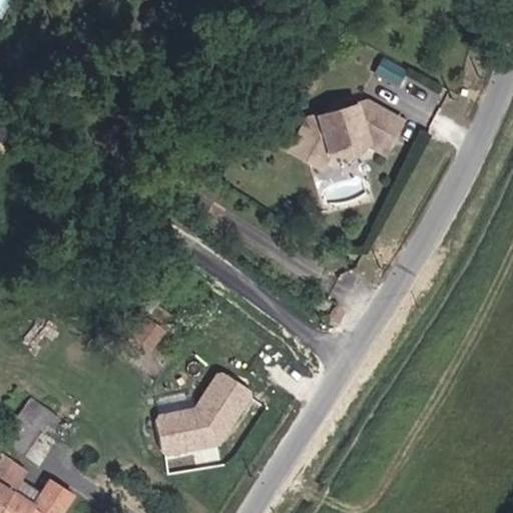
[(391,82),(398,69),(376,57),(369,70),(391,82)]
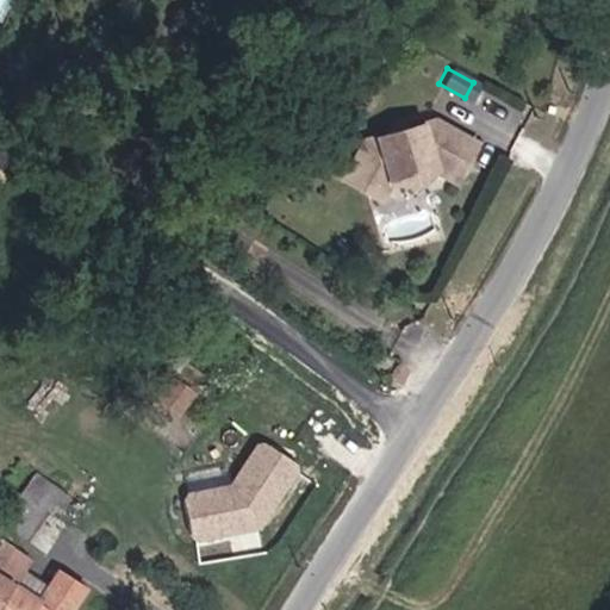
[(461,162),(472,142),(430,120),(402,129),(398,138),(390,134),(361,142),(341,180),(361,191),(374,167),(380,165),(386,182),(430,168),(435,160),(448,155),(461,162)]
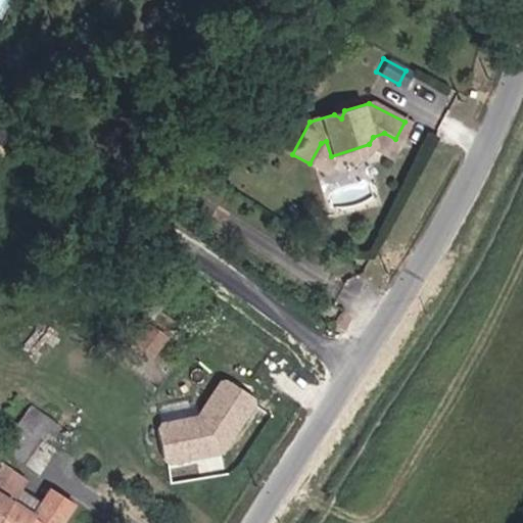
[(387,154),(395,139),(384,133),(373,137),(369,144),(387,154)]
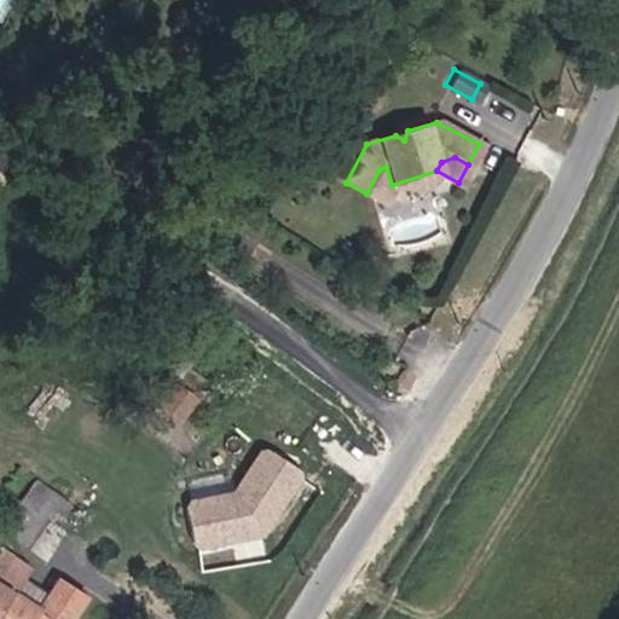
[(382,203),(392,185),(386,167),(380,169),(366,194),(382,203)]
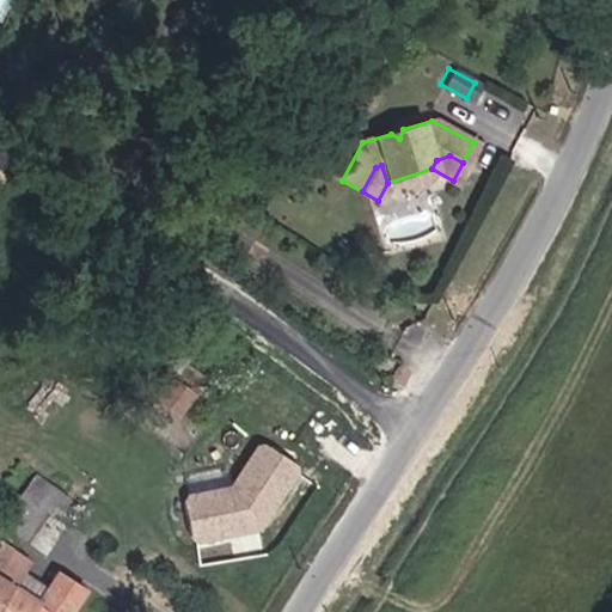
[(170,403),(182,383),(161,371),(148,391),(170,403)]
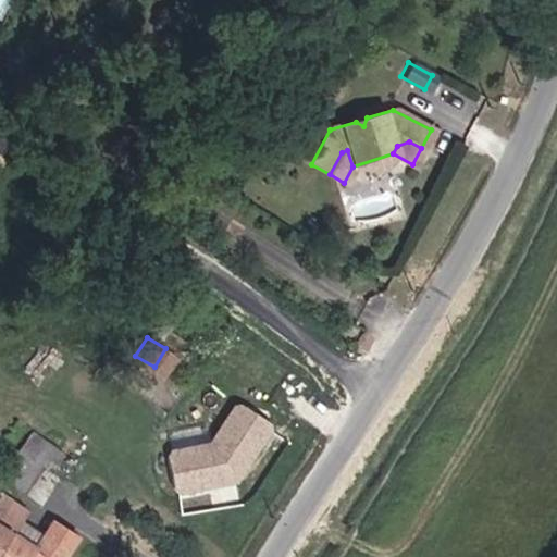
[(277,424),(236,400),(212,442),(165,450),(175,497),(242,484),(277,424)]
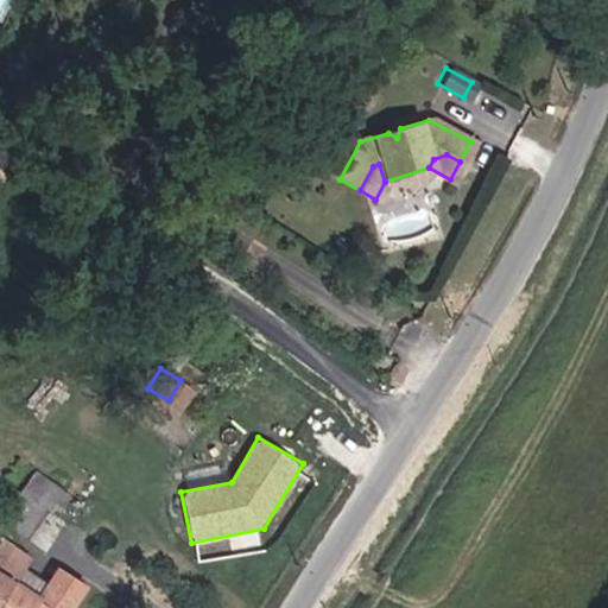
[(24,473),(11,493),(39,511),(52,491),(24,473)]
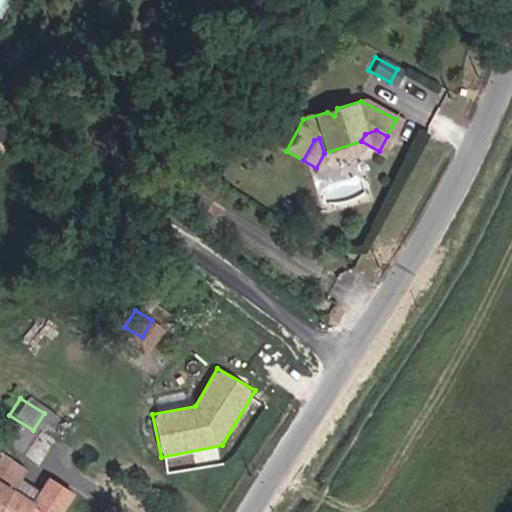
[(9,415),(1,410),(0,411),(0,444),(16,455),(33,430),(9,415)]
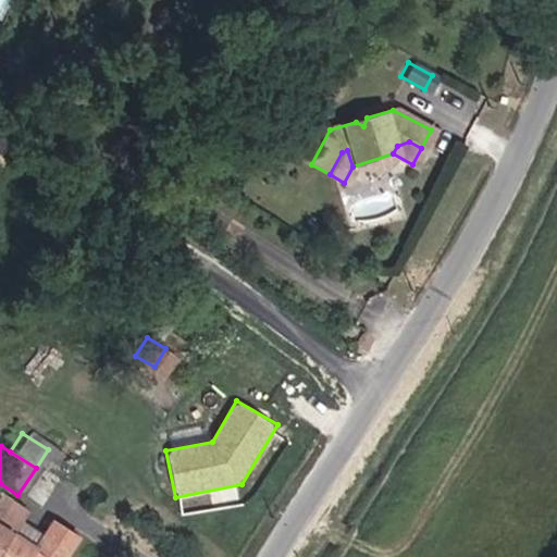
[(0,514),(0,529),(7,534),(16,519),(2,511),(0,514)]
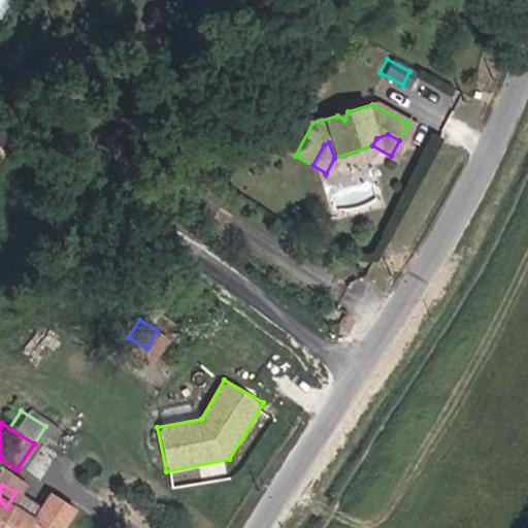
[(29,520),(38,506),(15,492),(6,506),(29,520)]
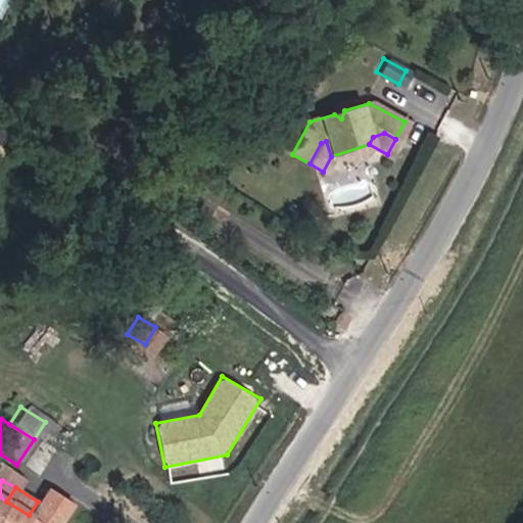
[(58,522),(72,504),(47,488),(38,502),(29,515),(6,502),(0,511),(0,522),(58,522)]
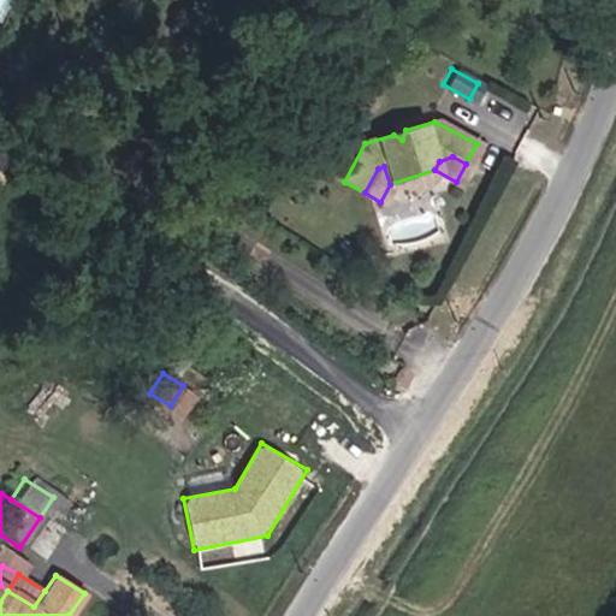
All buildings are outlined.
